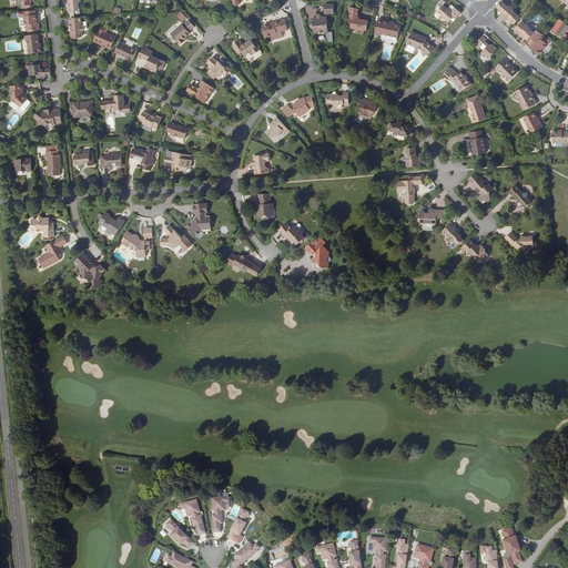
[(80,0),(68,0),(69,1),(70,6),(68,8),(69,13),(75,12),(78,14),(81,13),(80,9),(80,8),(79,3),(81,1),(80,0)]
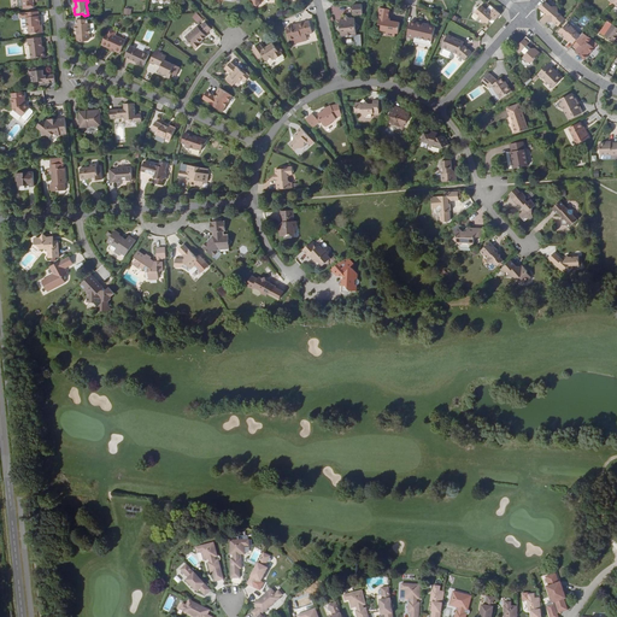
[(552,6),(546,1),(540,9),(546,15),(540,21),(545,24),(546,23),(553,22),(558,27),(565,18),(558,12),(558,7),(553,9),(552,6)]
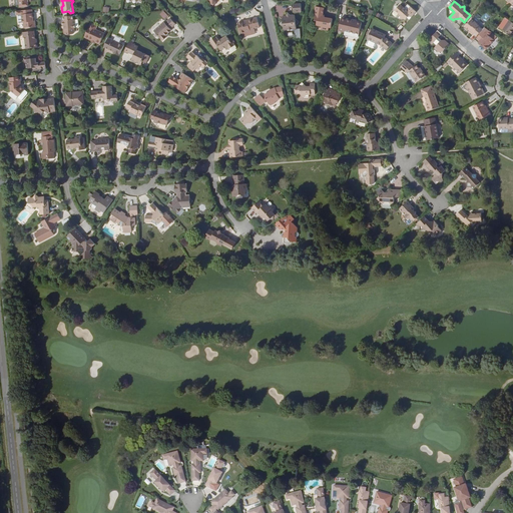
[(301,4),(294,4),(294,13),(302,12),(301,4)]
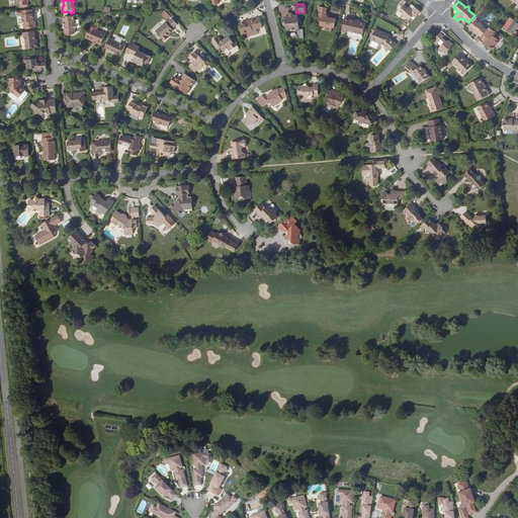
[(420,12),(412,4),(409,8),(405,4),(399,11),(397,13),(397,15),(399,16),(401,16),(403,14),(405,16),(405,19),(410,19),(411,17),(414,19),(420,12)]
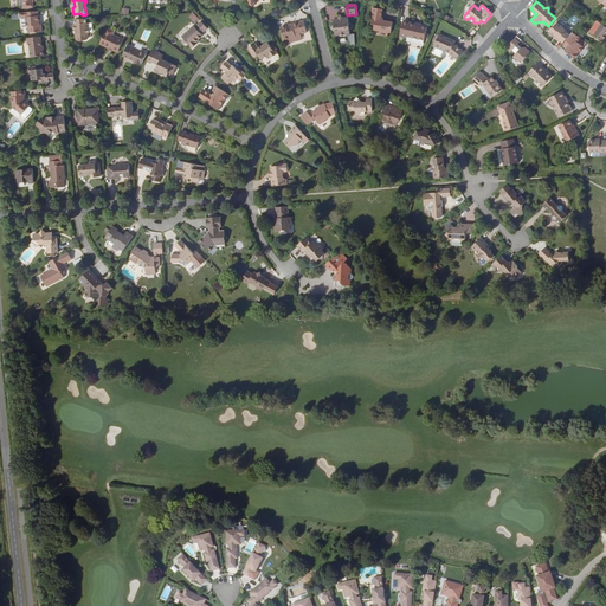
[(384,10),(373,7),(372,17),(373,17),(372,24),(375,25),(374,30),(380,31),(379,34),(388,36),(388,33),(392,33),(393,21),(384,20),(384,19),(382,18),(384,10)]
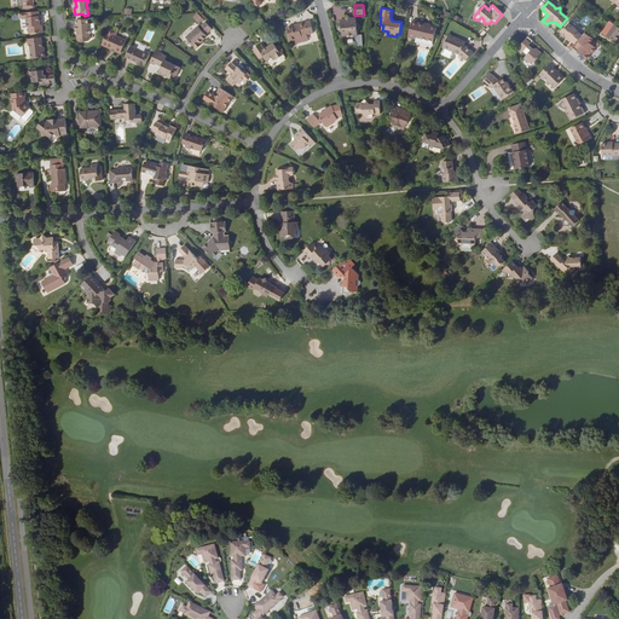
[(25,13),(19,13),(21,18),(22,18),(23,28),(29,28),(29,34),(44,33),(42,27),(41,27),(40,22),(39,11),(25,13)]
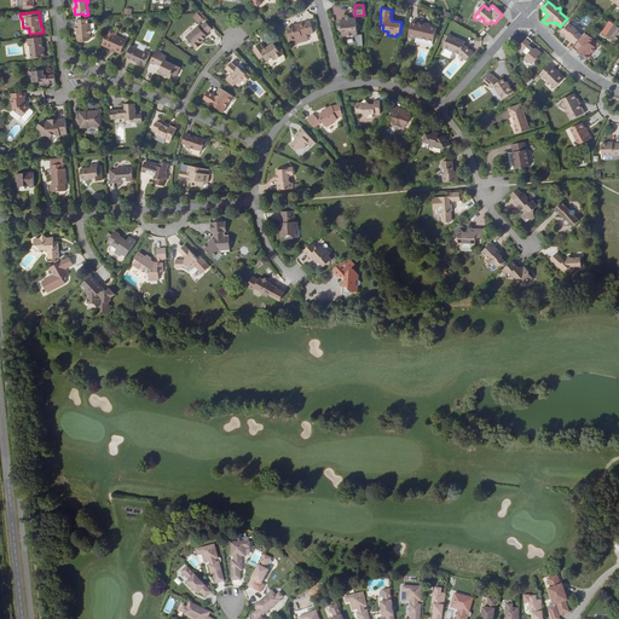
[(341,24),(337,29),(342,33),(348,38),(353,36),(358,30),(360,27),(357,23),(351,18),(348,16),(346,18),(341,24)]
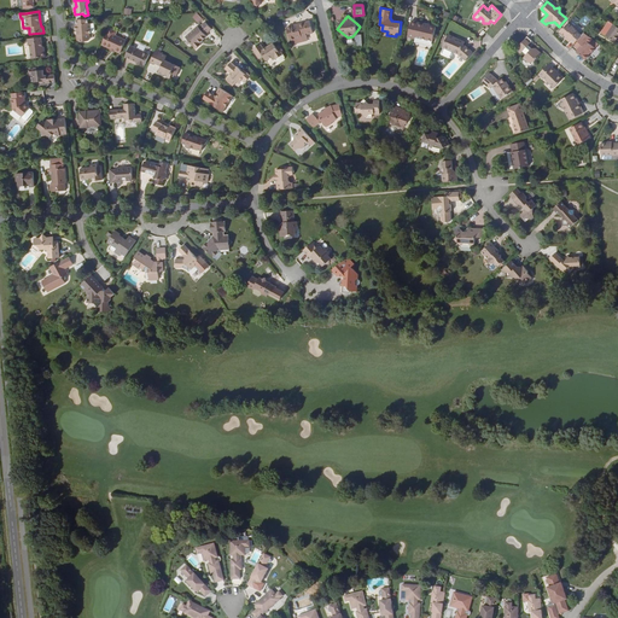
[(88,19),(76,19),(77,24),(76,25),(76,30),(80,30),(80,33),(79,33),(79,36),(77,36),(77,40),(80,42),(88,41),(91,39),(91,34),(92,34),(91,23),(89,24),(88,19)]
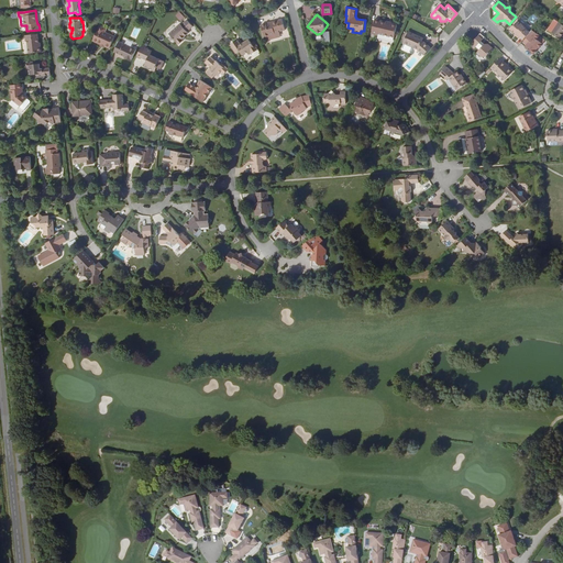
[(267,24),(261,25),(264,36),(269,35),(275,33),(285,30),(283,19),(272,22),(272,23),(267,24)]
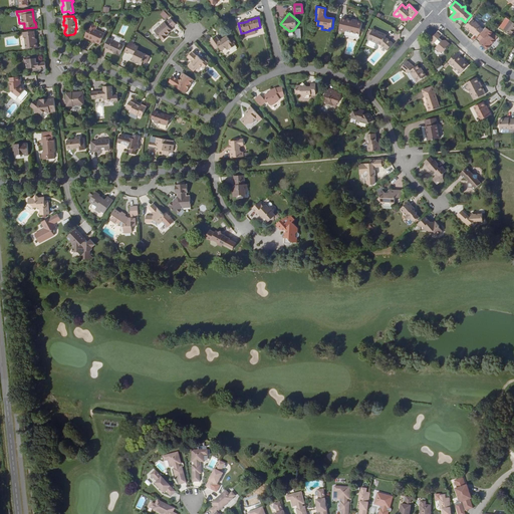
[(353,19),(342,17),(339,31),(345,32),(345,31),(360,34),(362,23),(357,22),(352,21),(353,19)]
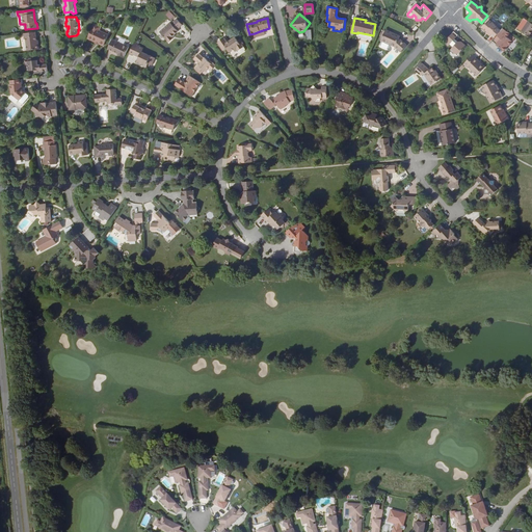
[(170,23),(160,32),(169,43),(174,38),(173,38),(171,37),(175,35),(178,31),(177,30),(183,25),(177,19),(171,24),(170,23)]
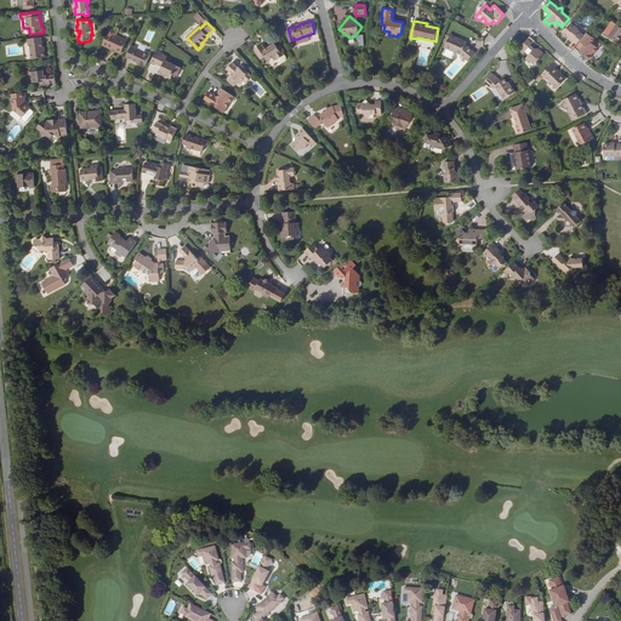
[(581,32),(571,23),(563,33),(568,36),(570,39),(570,40),(571,41),(573,40),(576,44),(577,45),(580,41),(585,35),(580,32),(581,32)]
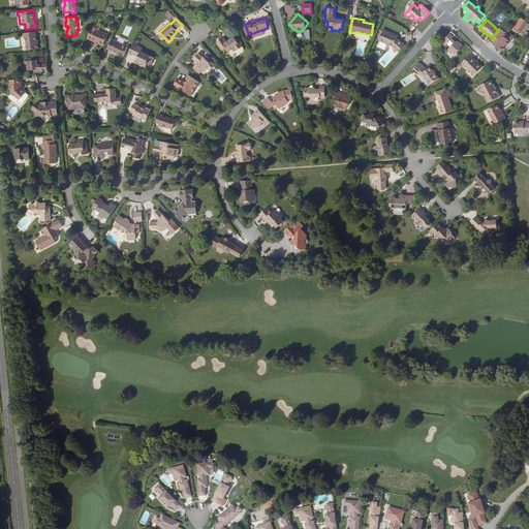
[(528,23),(525,21),(519,31),(526,36),(528,32),(528,23)]
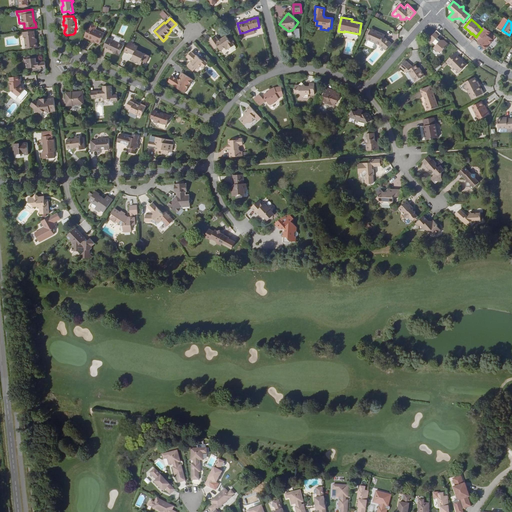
[(98,26),(91,23),(85,36),(89,38),(89,39),(92,40),(96,42),(96,41),(100,43),(105,33),(96,29),(98,26)]
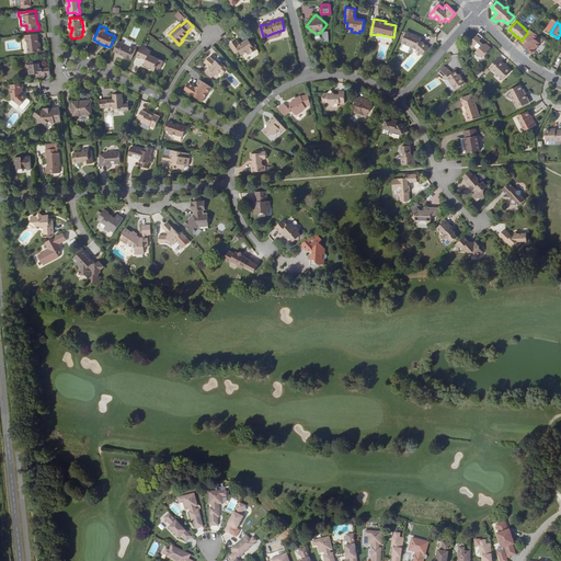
[(538,35),(530,30),(528,32),(524,37),(528,41),(523,47),(531,55),(535,52),(534,50),(536,48),(537,48),(540,44),(535,39),(538,35)]
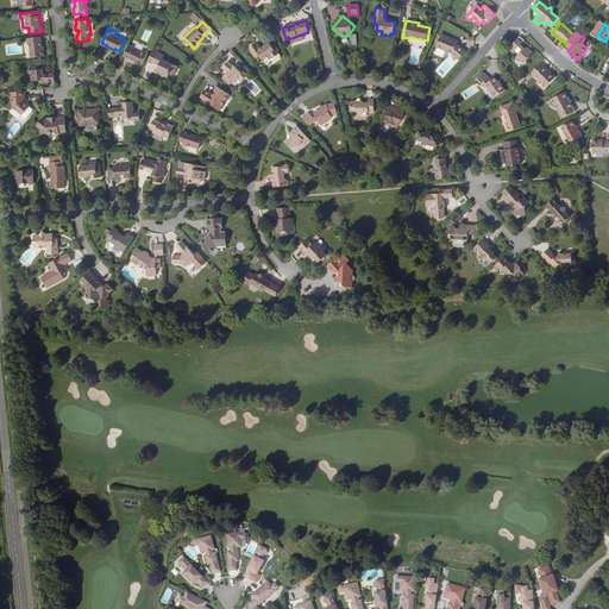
[(449,37),(441,35),(437,46),(437,48),(452,54),(459,60),(466,51),(457,44),(458,42),(454,39),(452,41),(447,38),(449,37)]
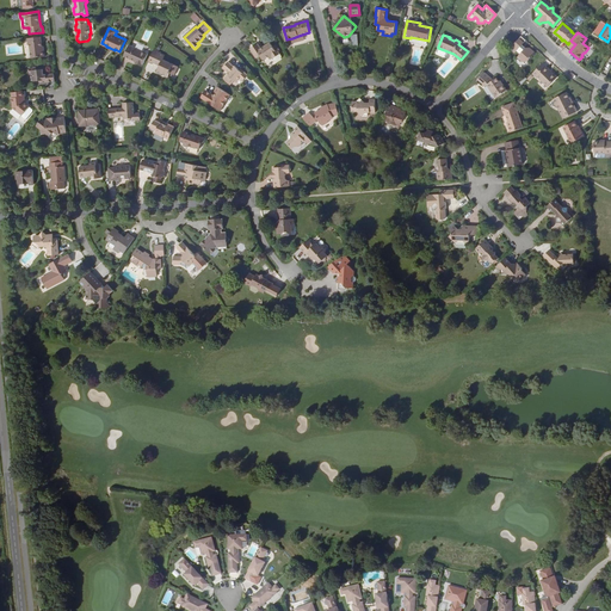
[(526,41),(522,36),(511,49),(516,53),(517,51),(520,54),(517,57),(523,62),(525,65),(528,61),(536,53),(529,48),(525,49),(524,50),(520,47),(526,41)]
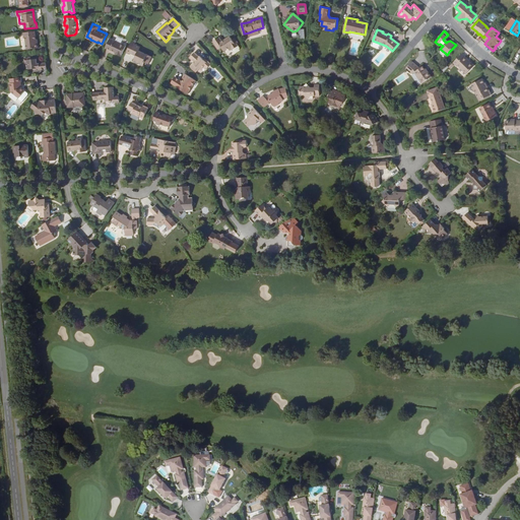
[(36,31),(23,33),(24,39),(25,39),(26,50),(39,49),(38,43),(37,43),(37,40),(36,31)]
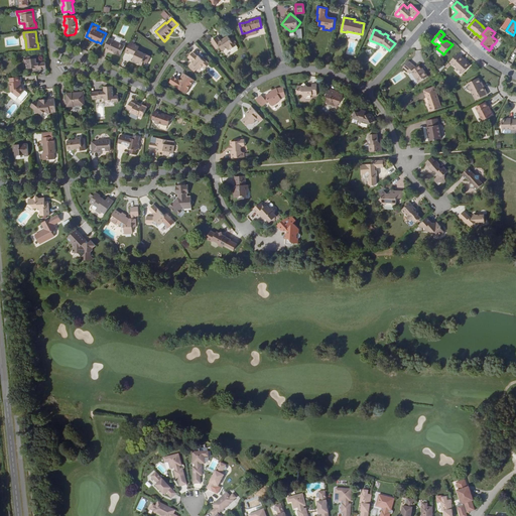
[(218,36),(211,41),(217,49),(220,47),(223,50),(227,48),(229,46),(230,49),(231,49),(237,45),(235,43),(234,44),(233,43),(236,41),(233,37),(231,39),(228,36),(221,41),(218,36)]
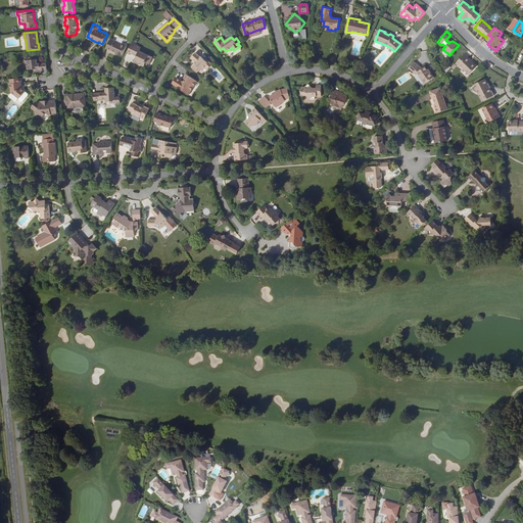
[(127,46),(110,39),(106,48),(115,52),(115,53),(122,56),(127,46)]
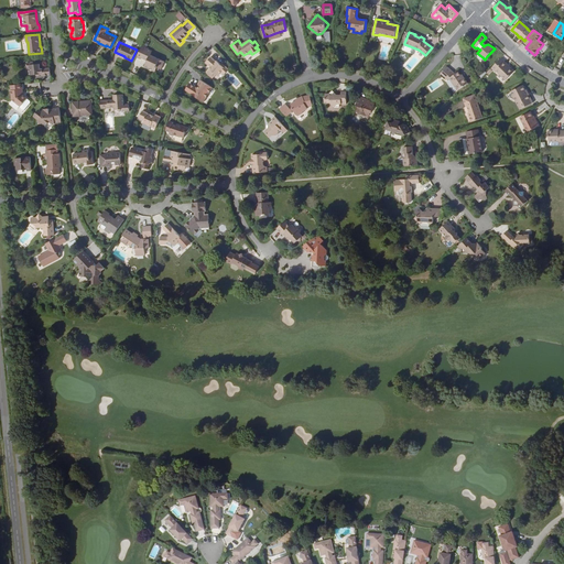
[(147,47),(142,45),(137,57),(141,60),(141,58),(145,61),(147,60),(148,60),(148,61),(144,67),(149,68),(155,72),(158,68),(161,69),(165,62),(150,55),(152,51),(147,47)]
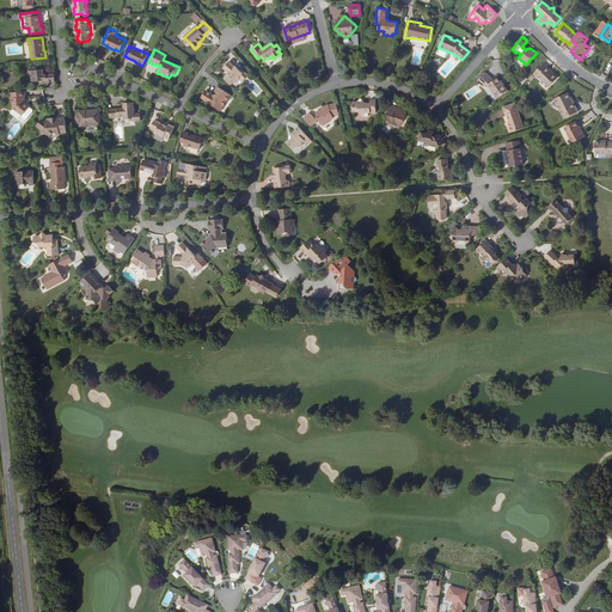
[(228,61),(224,68),(228,73),(230,74),(228,75),(225,79),(231,85),(234,81),(237,83),(240,78),(244,81),(249,75),(242,69),(240,71),(236,66),(234,67),(228,61)]
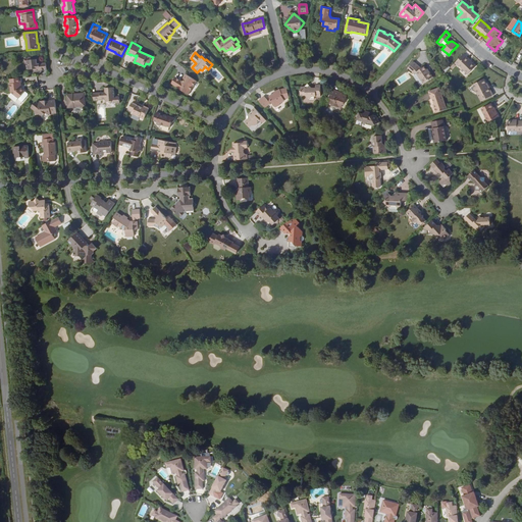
[(467,57),(464,54),(455,63),(458,66),(459,65),(468,74),(476,66),(472,62),(471,63),(466,58),(467,57)]
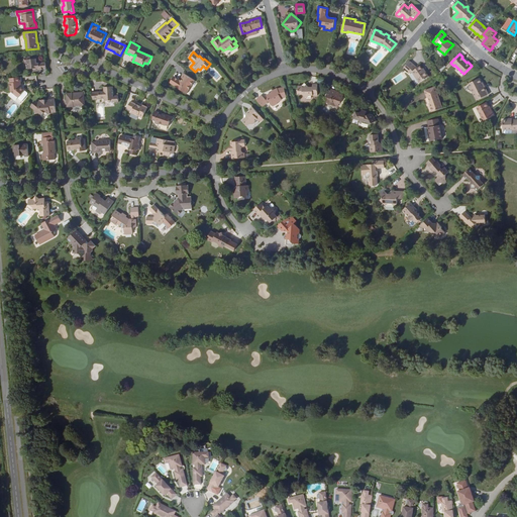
[(30,57),(24,58),(25,63),(28,63),(29,69),(33,68),(35,68),(35,71),(46,70),(45,63),(37,64),(36,59),(30,60),(30,57)]
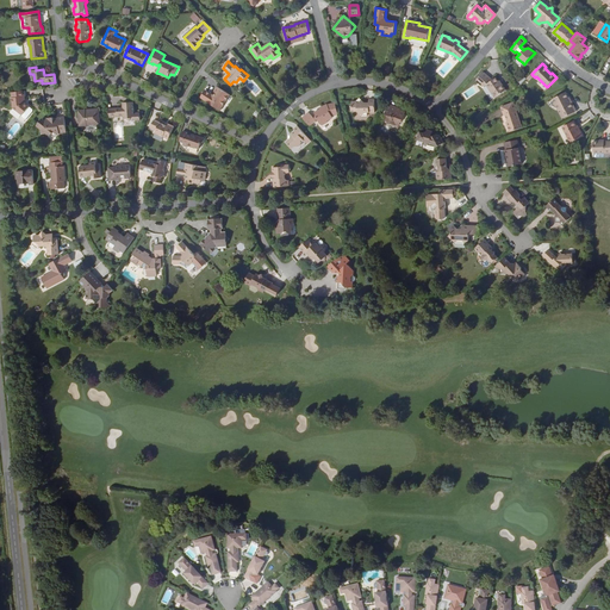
[(484,73),(477,81),(483,86),(485,85),(495,98),(506,91),(502,83),(500,83),(499,81),(497,78),(493,80),(484,73)]
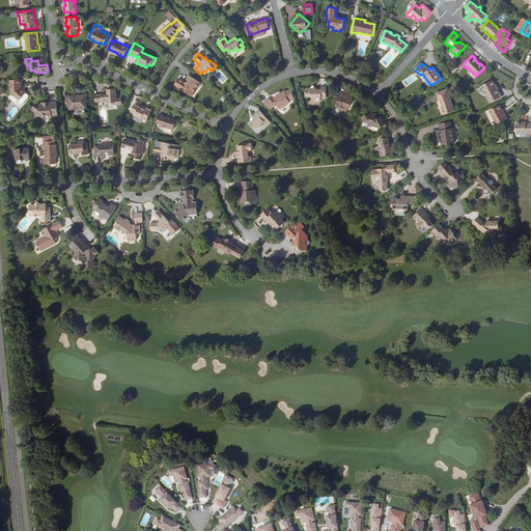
[(186,83),(178,78),(174,85),(182,89),(180,89),(192,96),(196,89),(194,88),(198,81),(190,76),(187,80),(188,80),(186,83)]
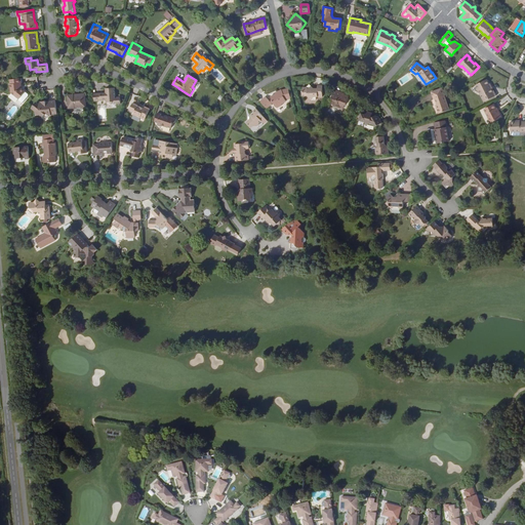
[(21,78),(10,80),(11,92),(19,99),(26,91),(22,89),(21,88),(19,83),(22,83),(21,78)]
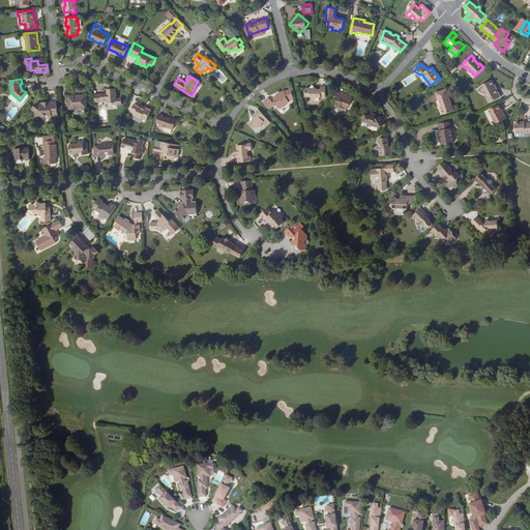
[(492,80),(479,86),(489,104),(501,96),(497,89),(496,89),(494,85),(492,80)]
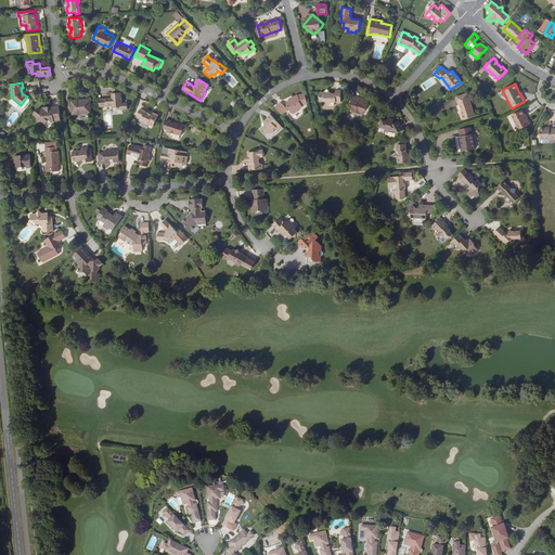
[(324,92),(320,92),(320,95),(319,98),(320,98),(320,101),(325,101),(328,105),(332,103),(334,103),(341,103),(341,90),(336,90),(336,93),(331,93),(328,91),(326,93),(324,92)]
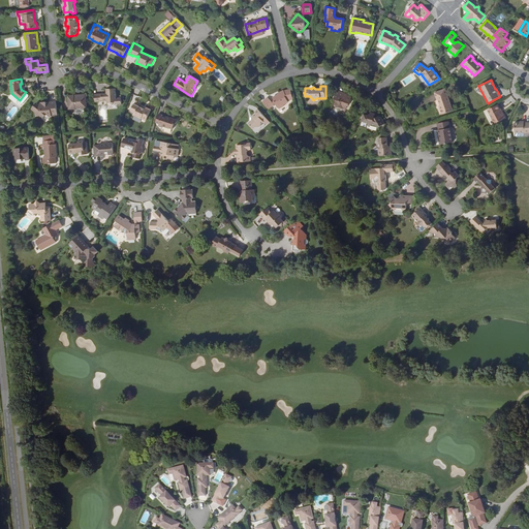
[(106,93),(94,94),(95,102),(107,101),(112,102),(112,105),(122,104),(121,97),(117,98),(116,88),(109,89),(109,92),(107,93),(106,93)]
